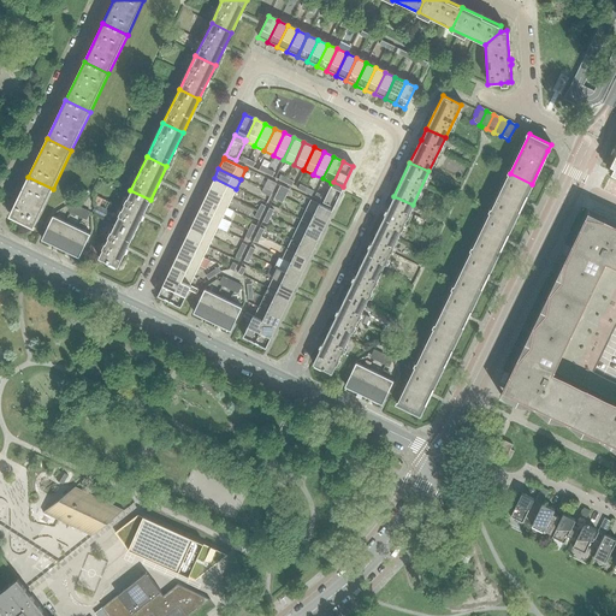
[(510,173),(491,212),(513,223),(532,184),(510,173)]
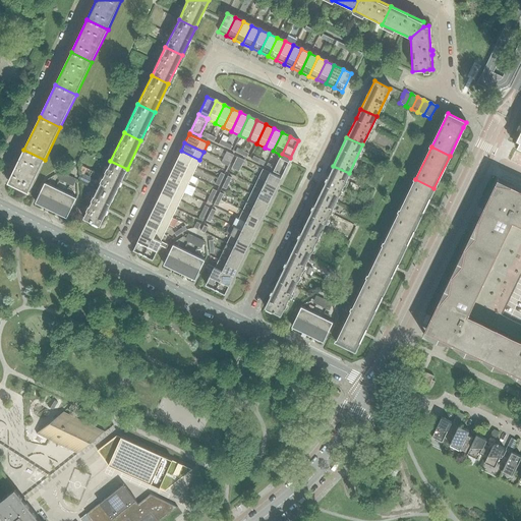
[(8,182),(29,192),(45,160),(23,150),(10,177),(8,182)]
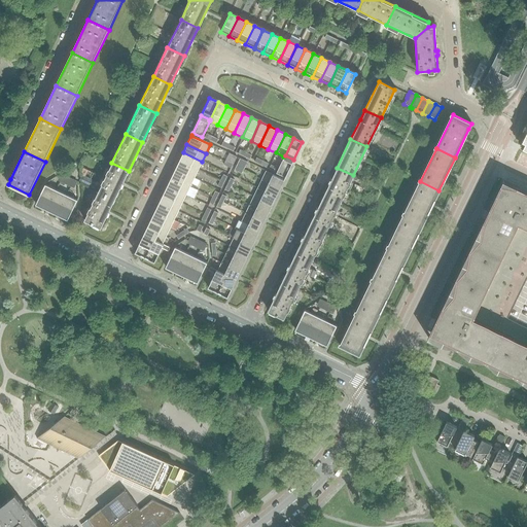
[(183,152),(179,161),(198,170),(202,162),(183,152)]
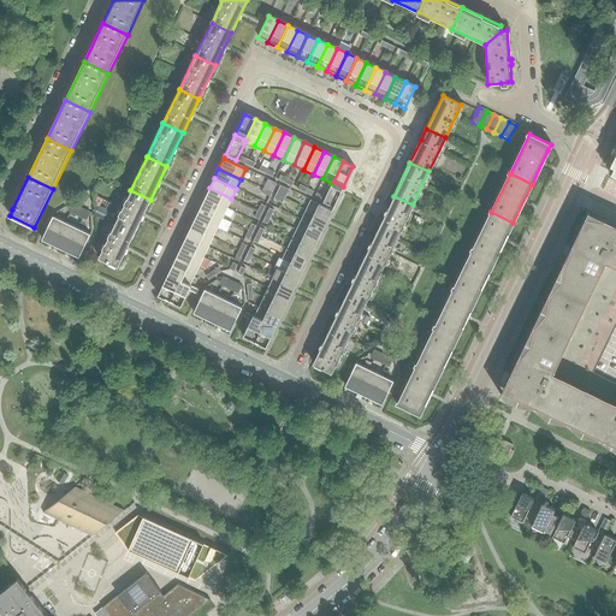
[(333,207),(343,187),(333,182),(332,183),(331,183),(323,202),(333,207)]
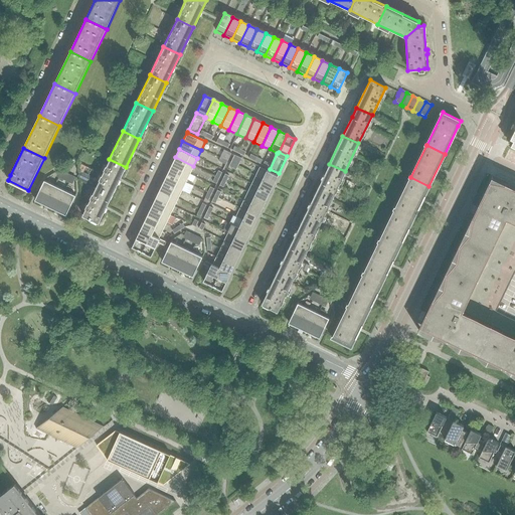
[(193,166),(175,157),(171,165),(189,174),(193,166)]
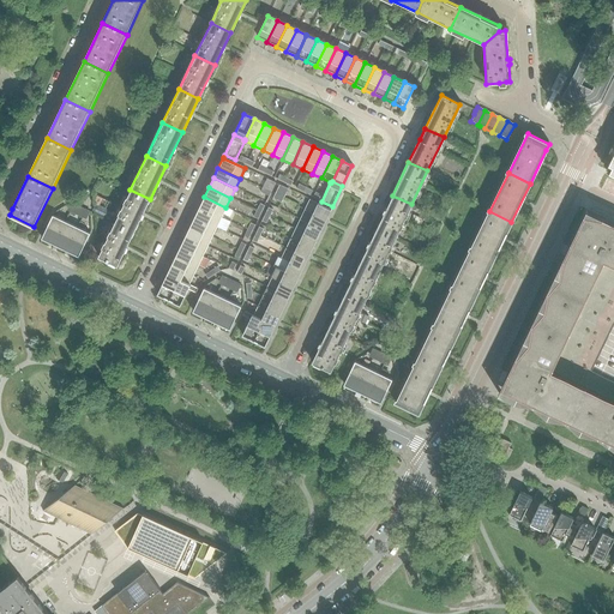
[(133,233),(150,199),(130,190),(114,223),(133,233)]
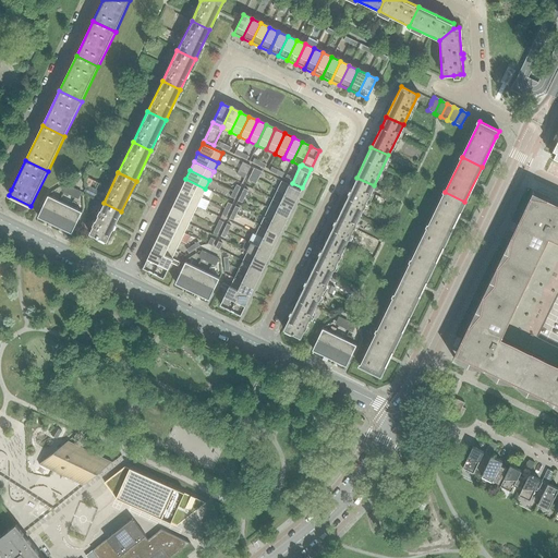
[(359,216),(374,185),(356,178),(341,207),(359,216)]
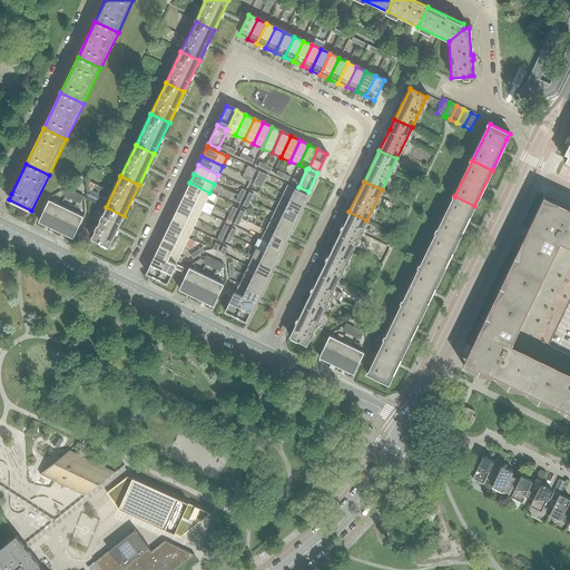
[(209,193),(189,183),(185,192),(205,202),(209,193)]
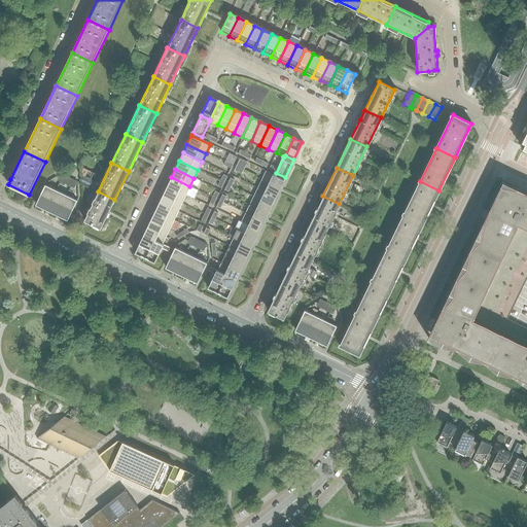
[(265,171),(260,180),(279,189),(284,179),(283,179),(283,180),(265,171)]
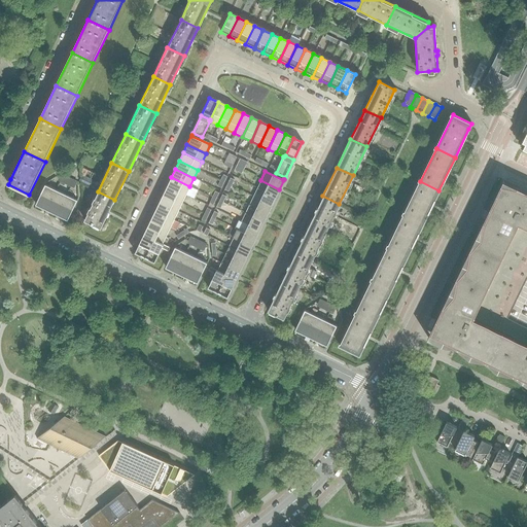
[(58,180),(63,183),(66,176),(61,173),(58,180)]
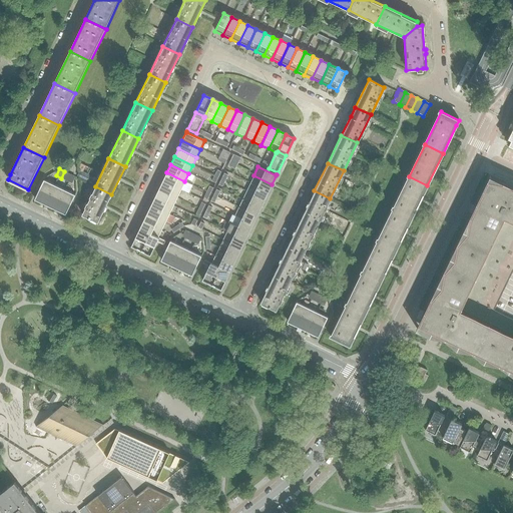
[(90,176),(79,170),(77,175),(88,180),(90,176)]
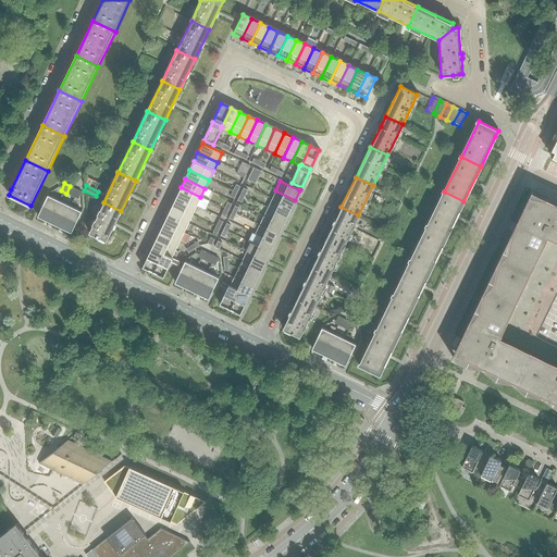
[(70,186),(66,194),(72,196),(75,188),(70,186)]
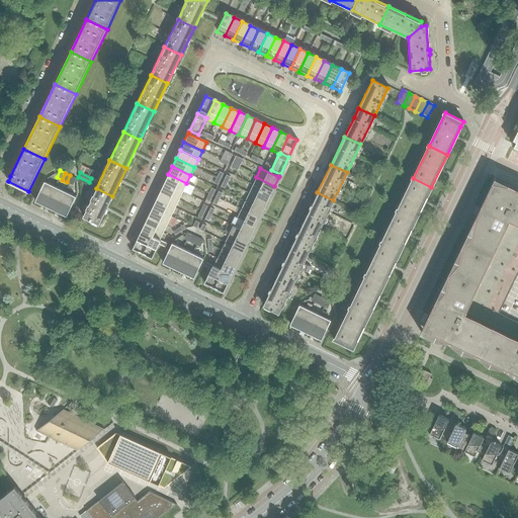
[(168,174),(164,182),(182,191),(186,183),(168,174)]
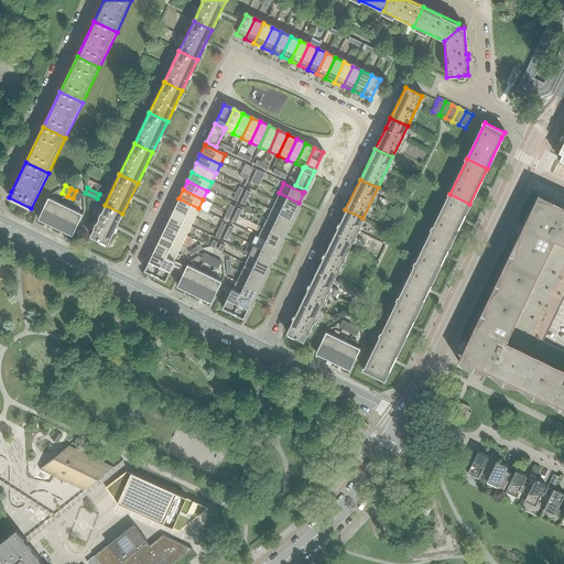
[(76,191),(73,198),(79,202),(83,194),(76,191)]
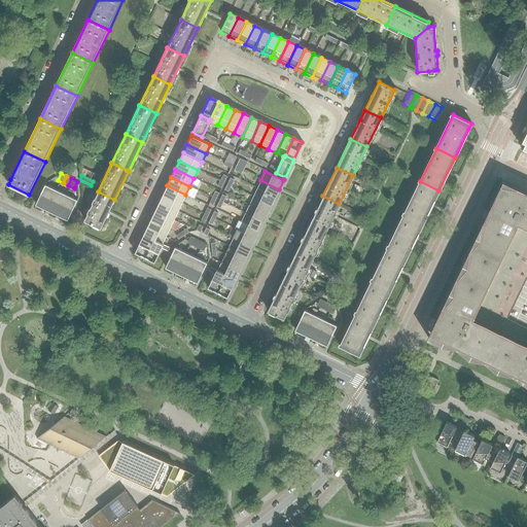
[(260,180),(256,188),(275,198),(279,189),(260,180)]
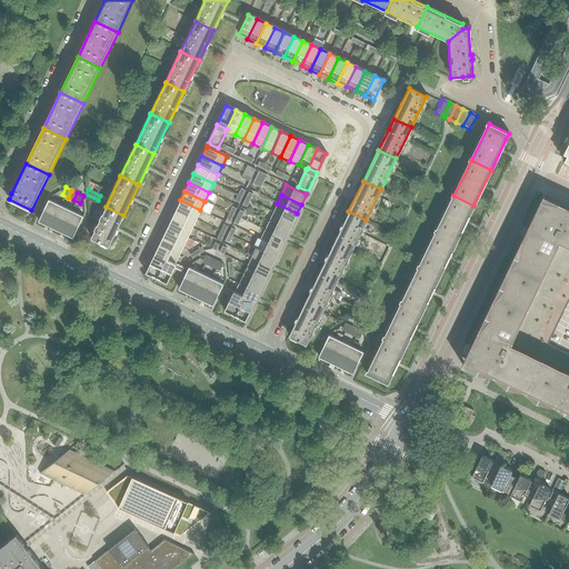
[(523,390),(537,401),(553,405),(555,405),(568,415),(568,373),(568,376),(508,347),(510,341),(508,340),(496,335),(499,327),(516,335),(517,330),(512,329),(549,252),(538,247),(543,235),(556,240),(558,236),(568,241),(568,207),(543,195),(461,365),(477,372),(488,375),(493,376),(507,387),(523,390)]
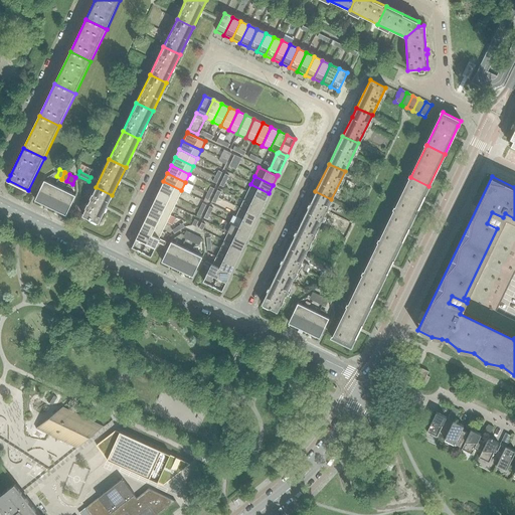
[(428,186),(410,177),(394,208),(413,218),(428,186)]
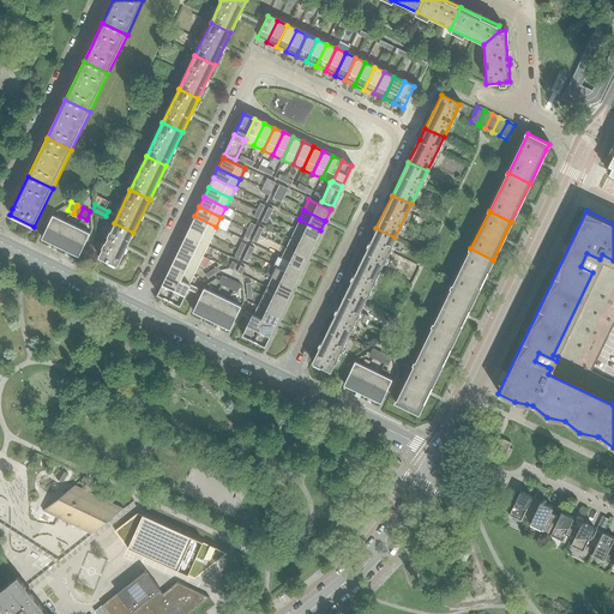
[(65,222),(53,216),(42,239),(54,245),(65,222)]
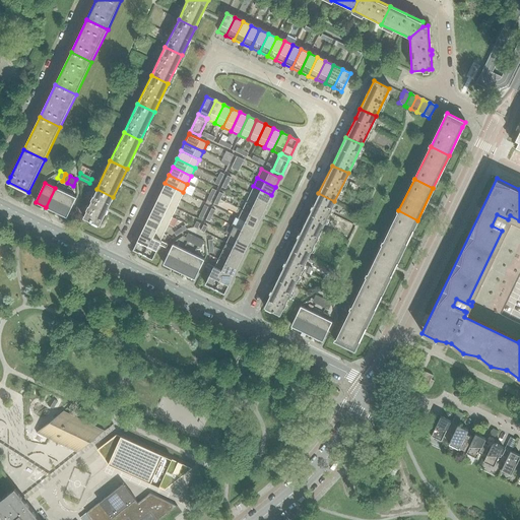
[(179,200),(183,192),(165,183),(160,191),(179,200)]
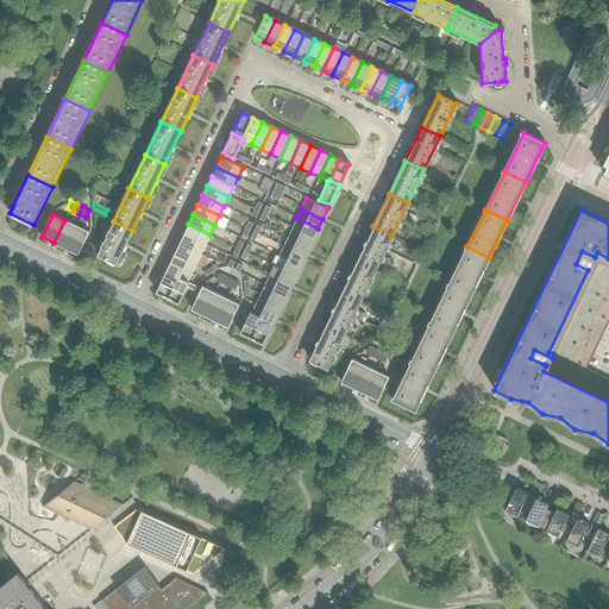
[(296,218),(292,227),(313,238),(318,228),(296,218)]
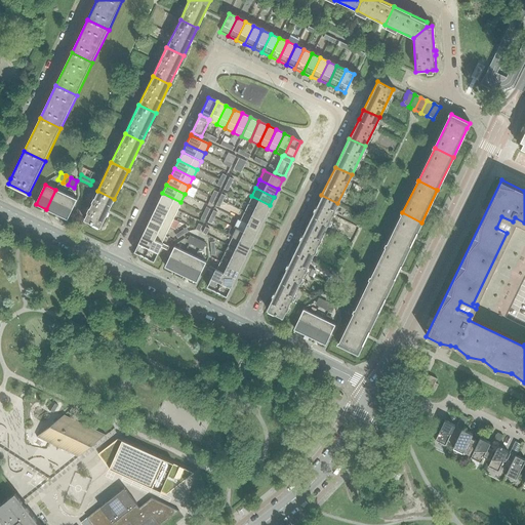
[(67,195),(55,190),(46,209),(56,214),(67,195)]
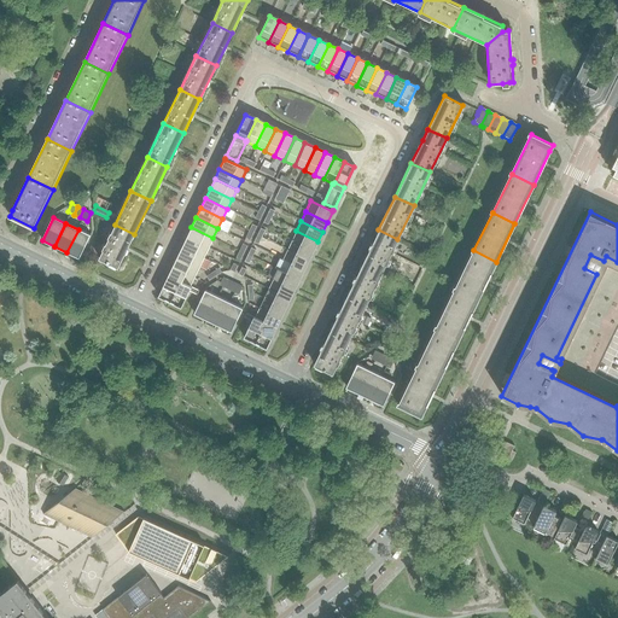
[(134,234),(115,225),(98,258),(117,268),(134,234)]
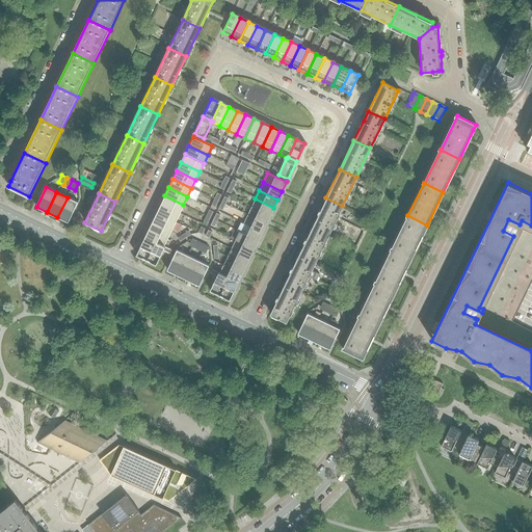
[(183,205),(164,195),(160,205),(179,213),(183,205)]
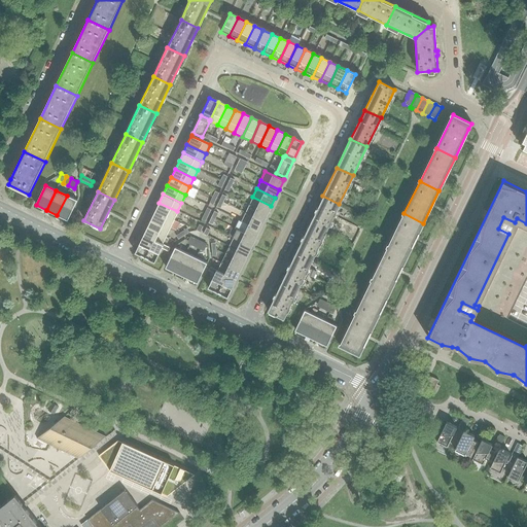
[(77,200),(67,196),(57,215),(67,220),(77,200)]
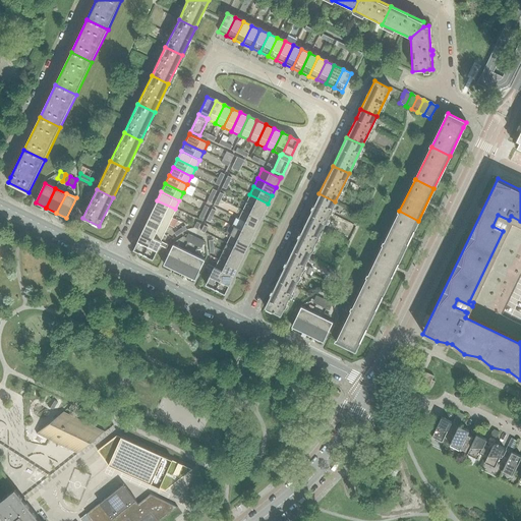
[(319,193),(305,222),(322,230),(335,201),(319,193)]
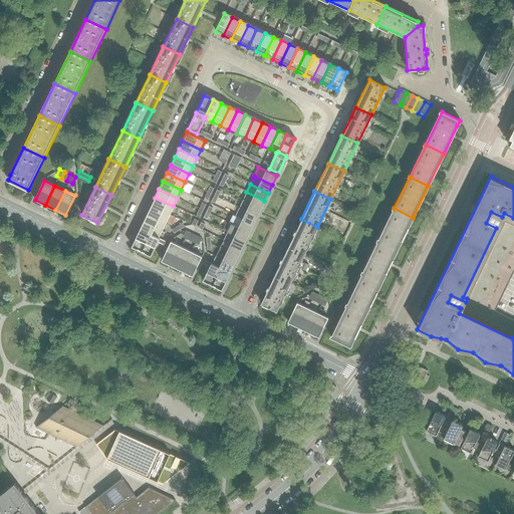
[(246,192),(242,200),(261,209),(264,201),(246,192)]
